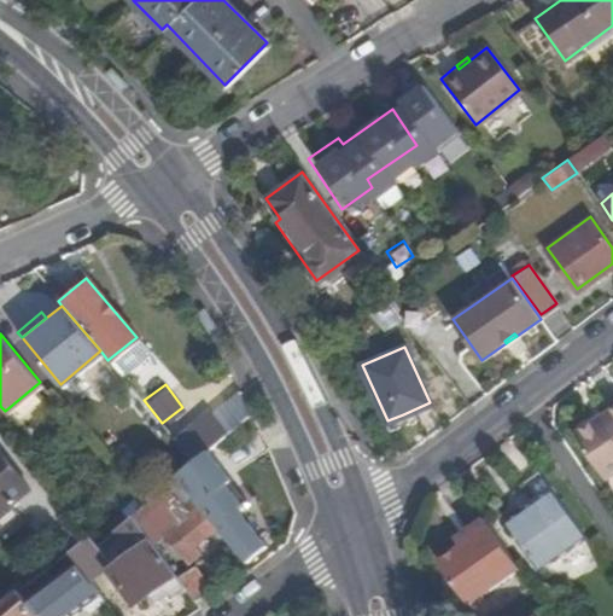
[(612,405),(574,430),(603,476),(612,470),(612,405)]
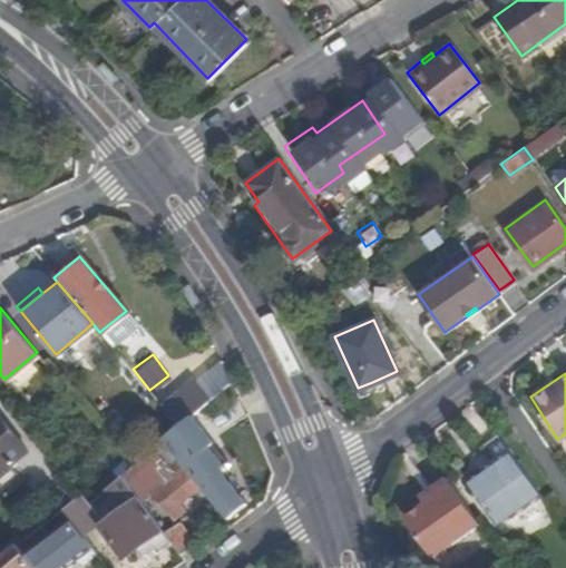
[(193,378),(160,405),(177,424),(181,421),(186,417),(189,413),(203,403),(208,398),(193,378)]
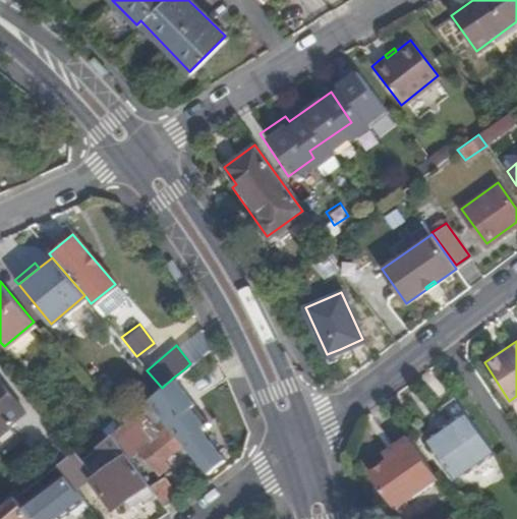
[(193,403),(173,378),(170,381),(189,406),(193,403)]
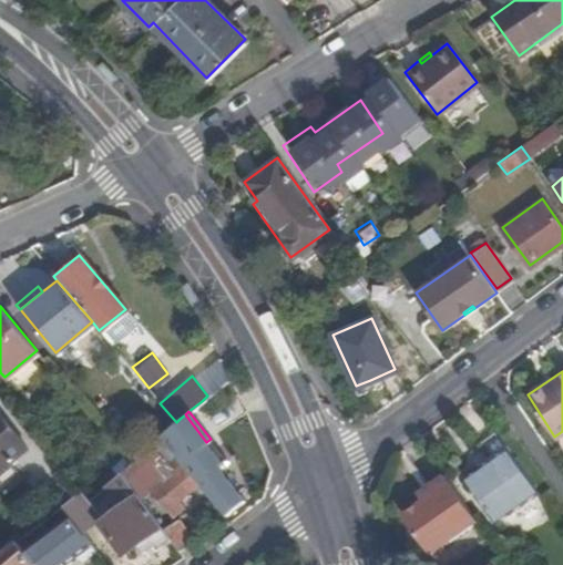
[(222,462),(206,442),(185,414),(180,419),(176,422),(161,434),(169,444),(175,453),(182,461),(196,480),(200,478),(225,512),(243,499),(246,493),(242,488),(249,482),(239,470),(227,480),(217,465),(222,462)]
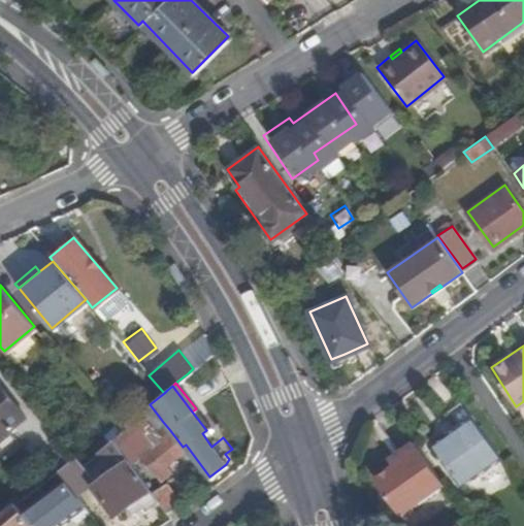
[(0,433),(7,427),(8,429),(11,426),(9,425),(22,415),(1,390),(0,391),(0,433)]
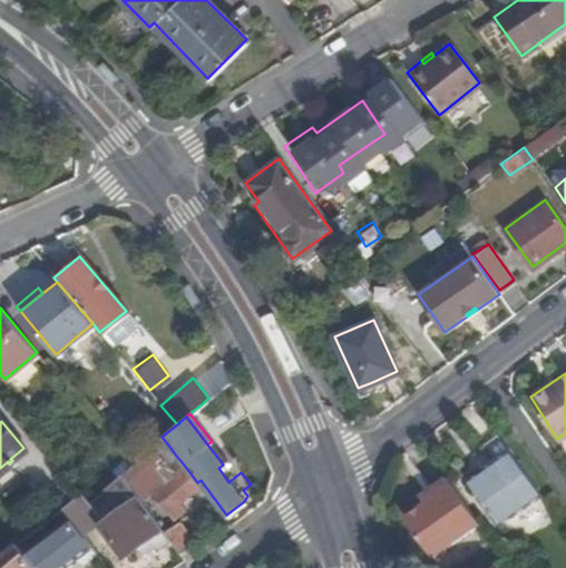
[(162,437),(145,451),(155,462),(169,447),(162,437)]
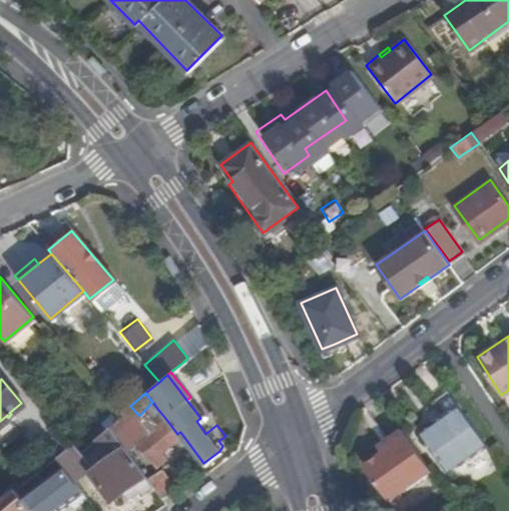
[(428,429),(454,465),(484,442),(459,407),(428,429)]
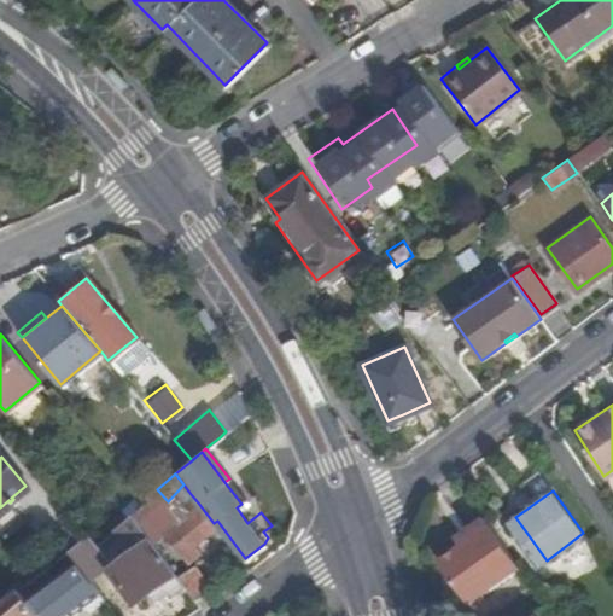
[(214,523),(198,503),(163,532),(185,559),(198,550),(192,542),(214,524),(214,523)]
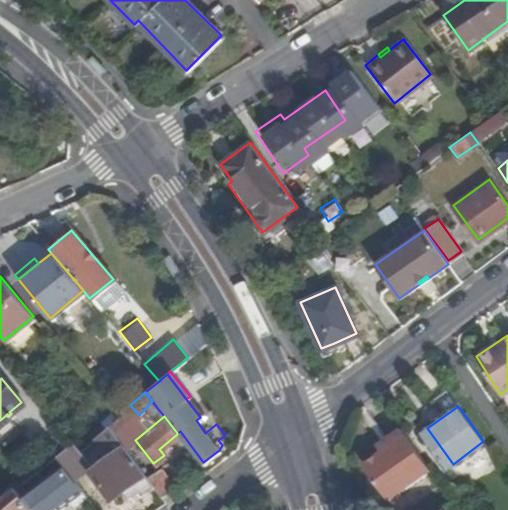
[(116,417),(109,423),(138,465),(145,459),(128,434),(129,433),(116,417)]
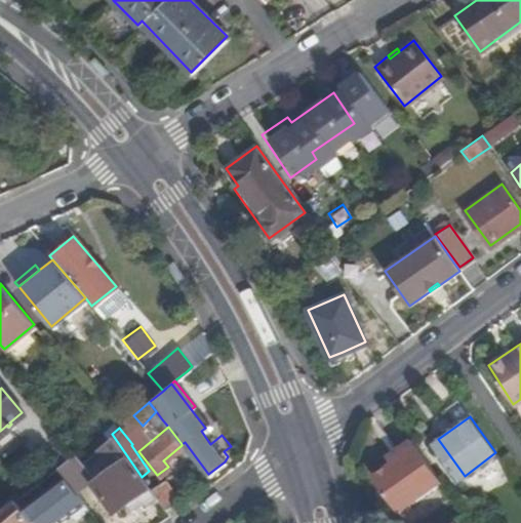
[(113,512),(125,504),(136,495),(149,486),(142,477),(112,434),(103,442),(95,446),(105,458),(111,454),(117,464),(91,482),(113,512)]
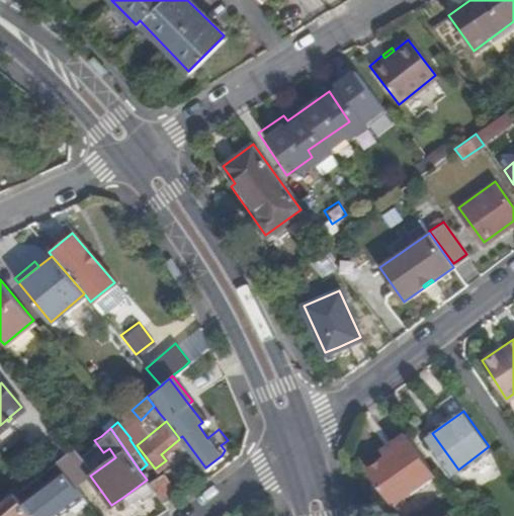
[(458,469),(432,433),(427,437),(452,474),(458,469)]
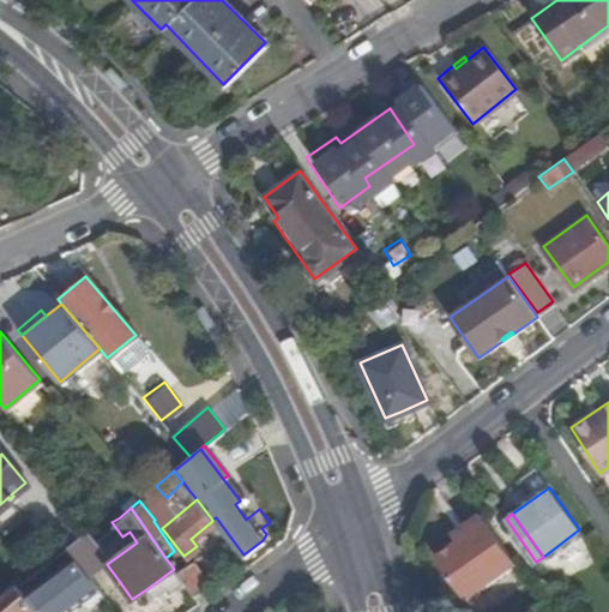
[(471,537),(460,544),(440,561),(469,600),(518,564),(481,515),(464,527),(471,537)]
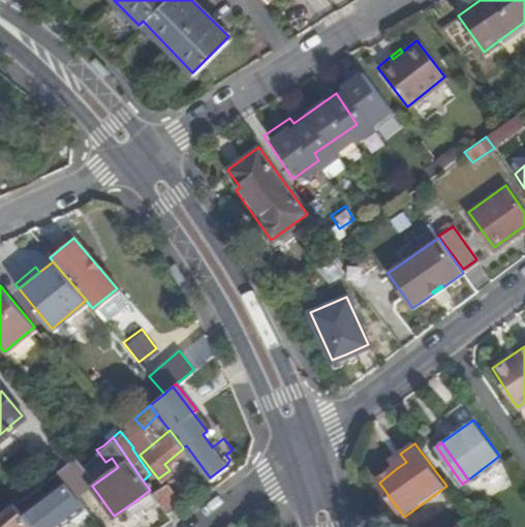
[(406,462),(400,454),(392,460),(397,468),(406,462)]
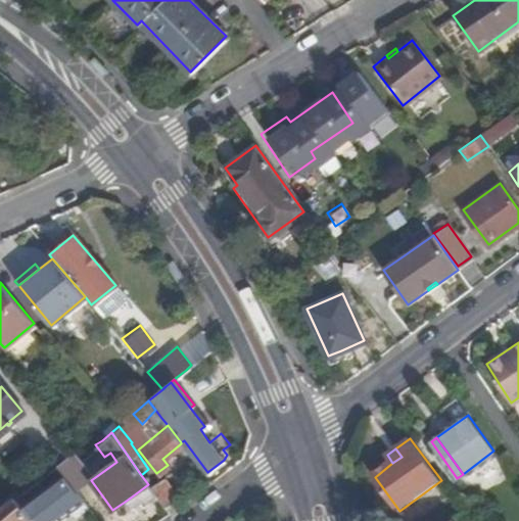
[(74,451),(55,465),(71,485),(88,471),(80,458),(74,451)]
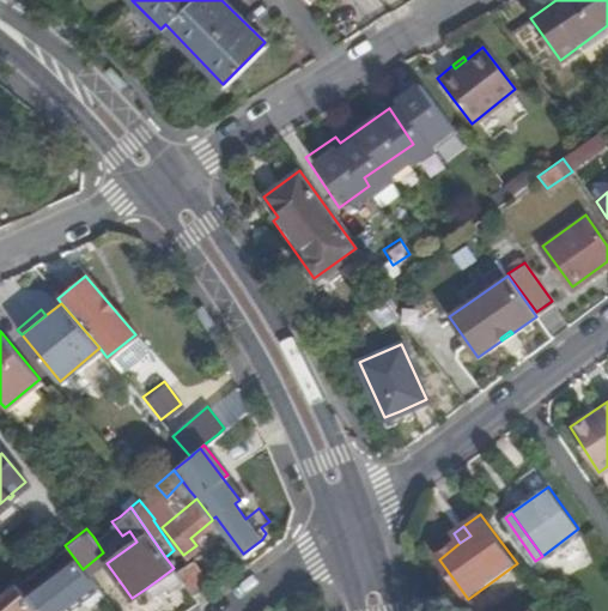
[(65,545),(14,582),(37,610),(65,610),(97,587),(83,569),(65,545)]
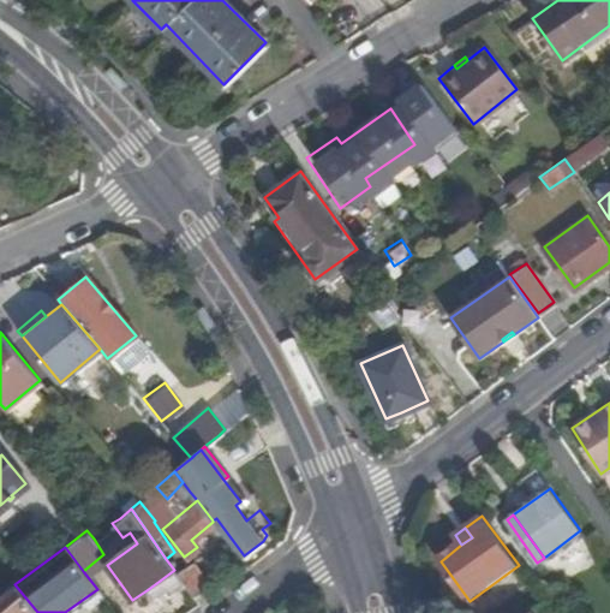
[(192,560),(175,572),(192,596),(209,584),(192,560)]
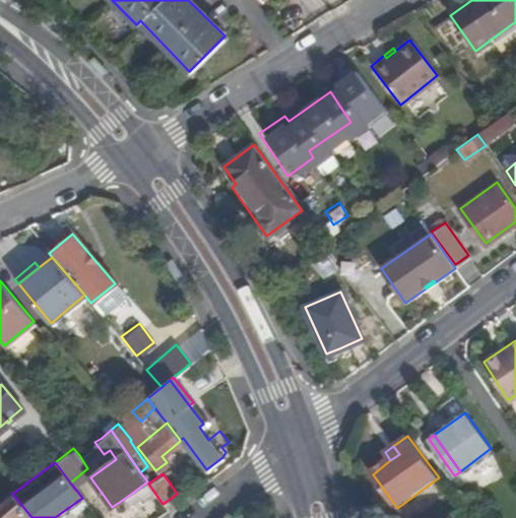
[(135,491),(124,499),(128,504),(138,497),(135,491)]
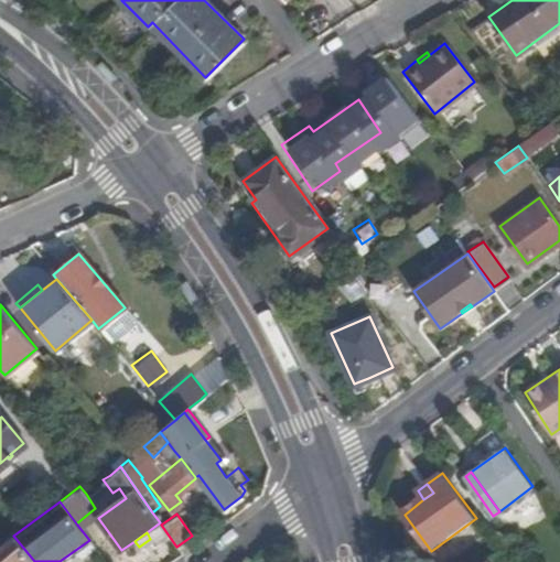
[(34,561),(13,536),(0,544),(0,561),(34,561)]
